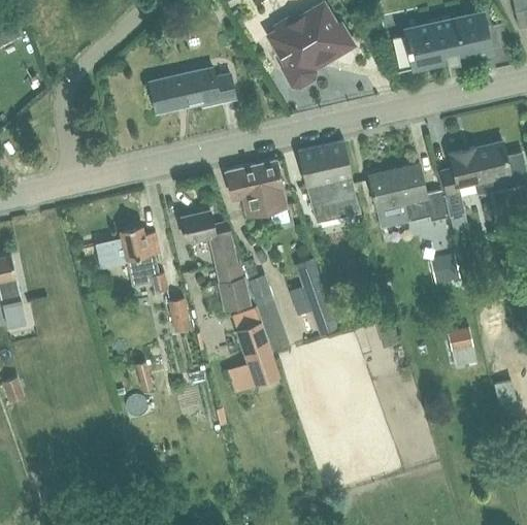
[(70,0),(39,0),(53,14),(70,0)]
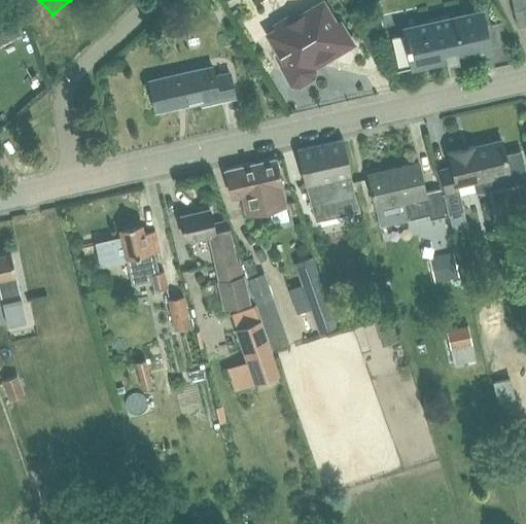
[(525,0),(512,0),(517,23),(525,21),(525,0)]
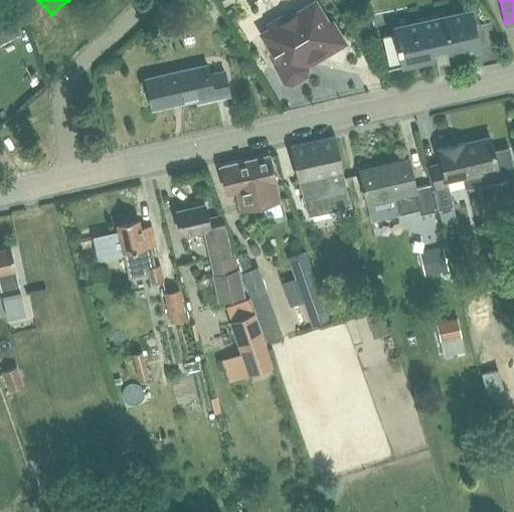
[(316,4),(291,19),(289,16),(269,27),(271,31),(262,36),(280,65),(278,70),(286,83),(293,86),(306,77),(307,70),(304,65),(321,55),(323,58),(345,45),(333,24),(329,26),(316,4)]
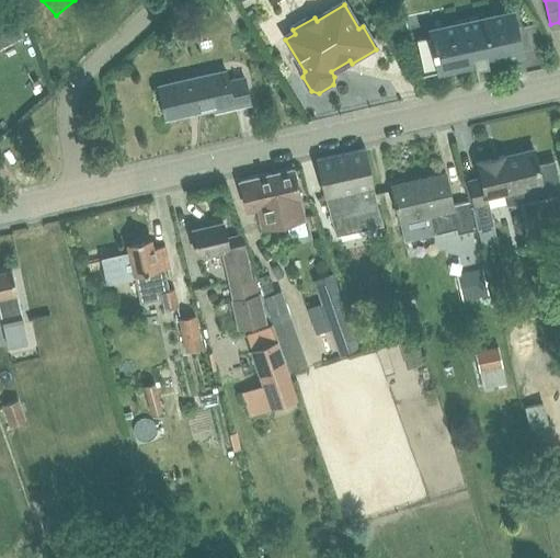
[(247,26),(238,13),(227,20),(235,33),(247,26)]
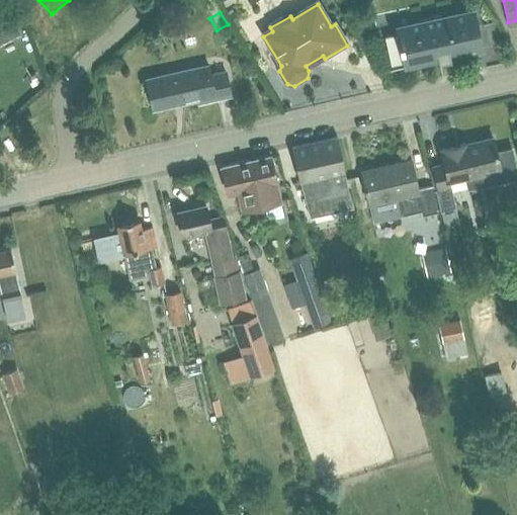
[(0,47),(22,36),(12,14),(0,20),(0,47)]
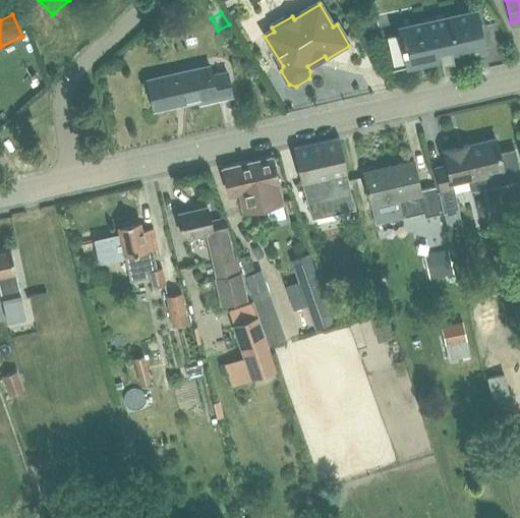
[(484,52),(476,14),(444,21),(443,16),(423,21),(424,25),(400,31),(405,52),(392,54),(395,70),(392,70),(393,72),(442,61),(442,65),(444,65),(444,63),(452,61),(453,63),(454,62),(453,59),(484,52)]
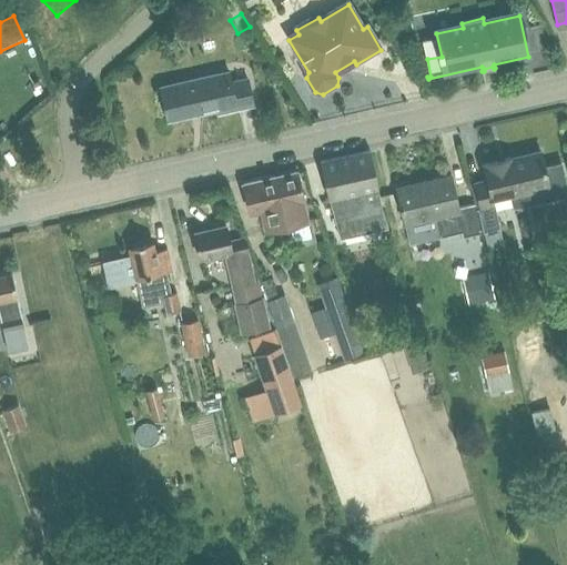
[(230,74),(161,90),(169,122),(218,111),(219,115),(254,108),(247,81),(232,86),(230,74)]
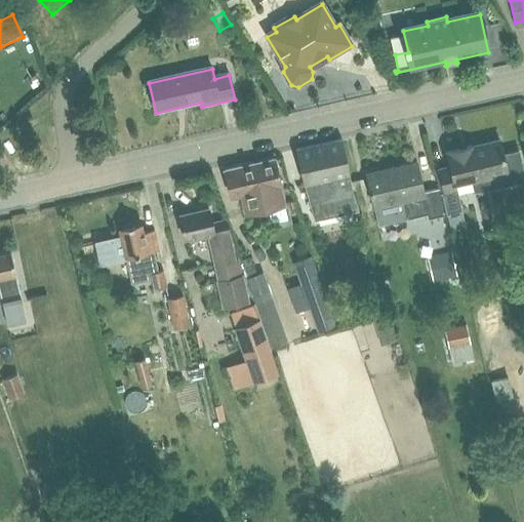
[(354,197),(350,175),(343,142),(296,152),(304,187),(306,187),(315,222),(318,222),(352,214),(359,212),(354,197)]
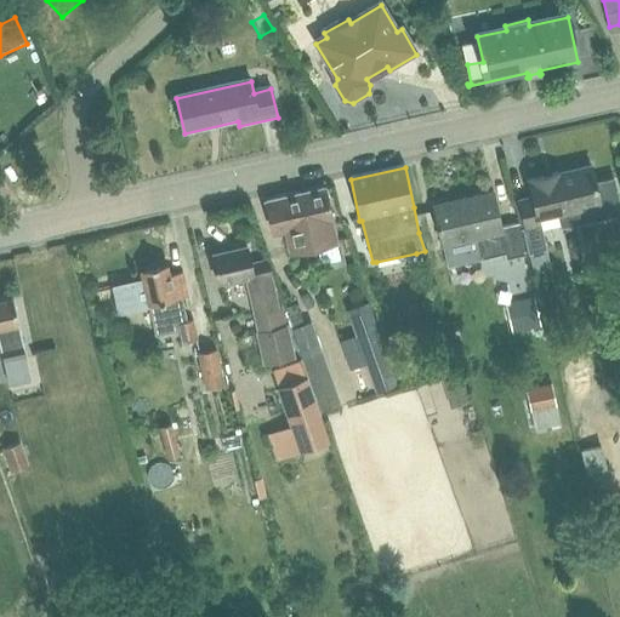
[(557,210),(562,229),(576,226),(574,212),(601,206),(604,205),(608,220),(619,216),(619,206),(614,182),(596,187),(592,169),(559,176),(559,175),(530,182),(534,199),(519,203),(525,226),(527,230),(524,230),(529,256),(547,252),(541,227),(539,213),(557,210)]
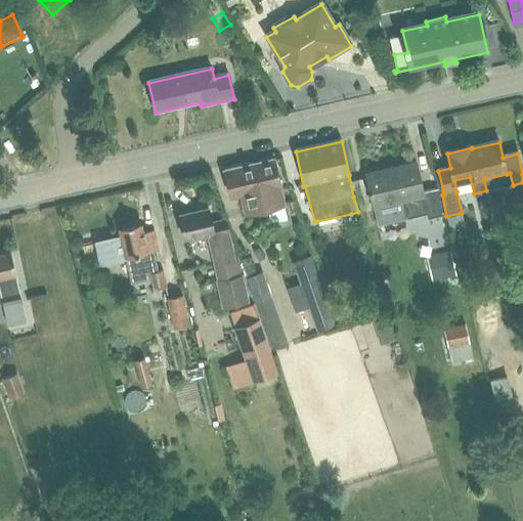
[(279,186),(278,181),(274,161),(225,172),(231,200),(241,198),(244,216),(285,208),(279,186)]
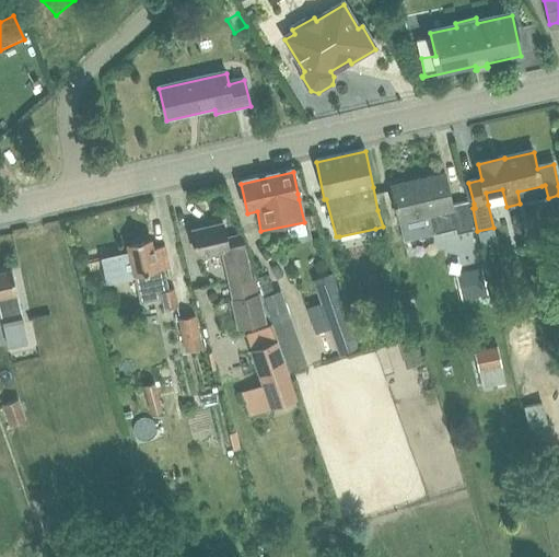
[(393,192),(397,212),(400,225),(430,219),(434,235),(456,230),(457,235),(475,231),(469,204),(452,208),(445,175),(417,182),(418,186),(393,192)]
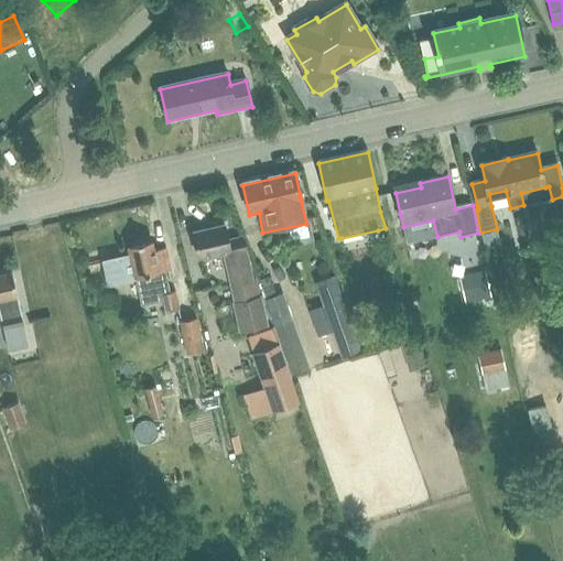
[(201,259),(206,262),(218,260),(222,255),(225,254),(228,270),(234,269),(238,288),(231,289),(240,333),(268,326),(258,282),(253,283),(244,239),(228,243),(225,226),(193,234),(198,259),(201,259)]
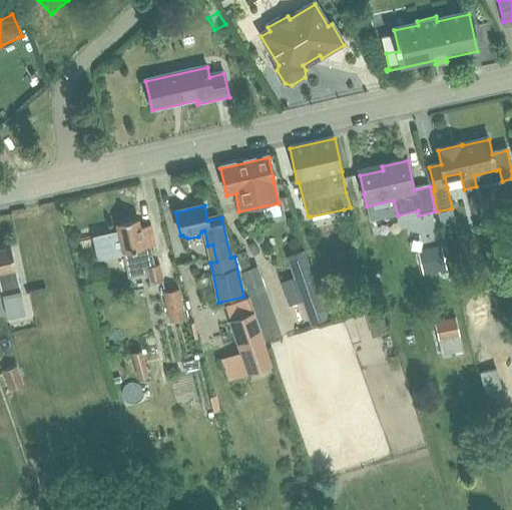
[(138,220),(117,225),(123,253),(129,279),(149,275),(152,287),(164,284),(160,266),(155,268),(151,247),(155,246),(151,226),(140,228),(138,220)]
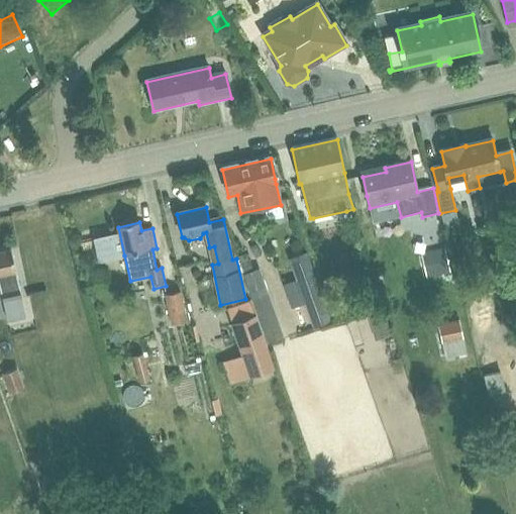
[(0,252),(0,287),(6,315),(24,312),(19,291),(20,291),(15,270),(11,250),(0,252)]
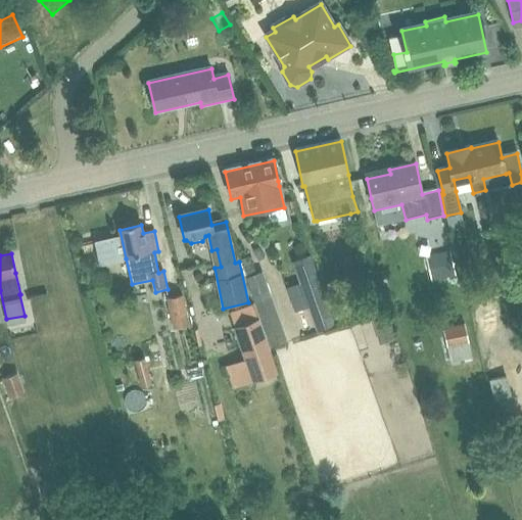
[(449,253),(422,261),(428,284),(456,277),(449,253)]
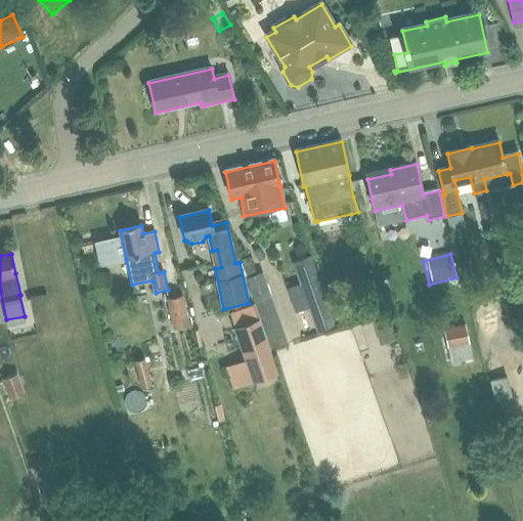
[(253,265),(244,268),(247,278),(257,275),(253,265)]
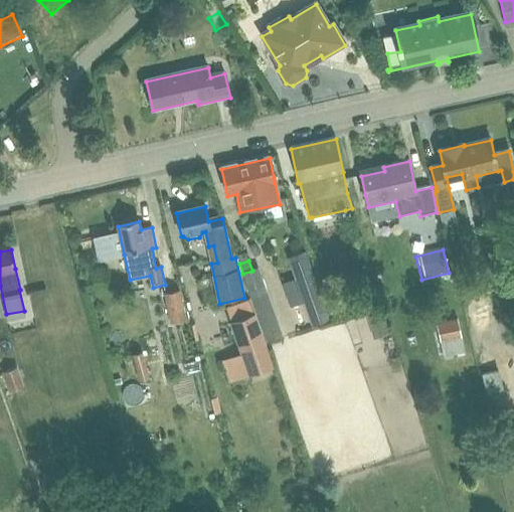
[(242,274),(241,274),(251,301),(269,294),(260,268),(252,271),(242,274)]
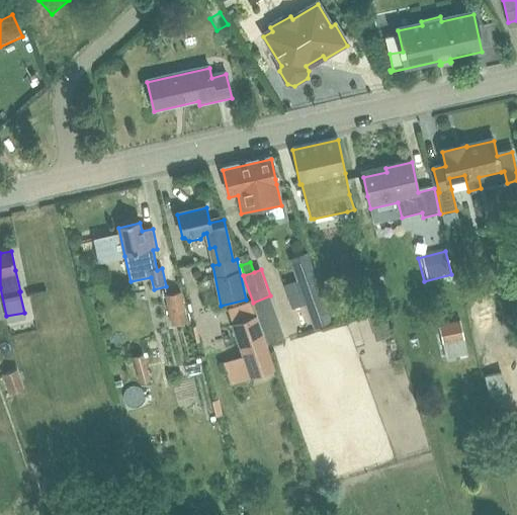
[(306,283),(318,316),(330,312),(318,279),(306,283)]
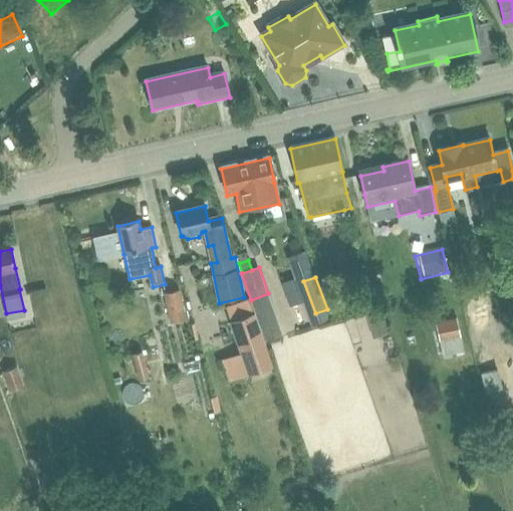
[(165,294),(171,324),(186,321),(180,291),(165,294)]
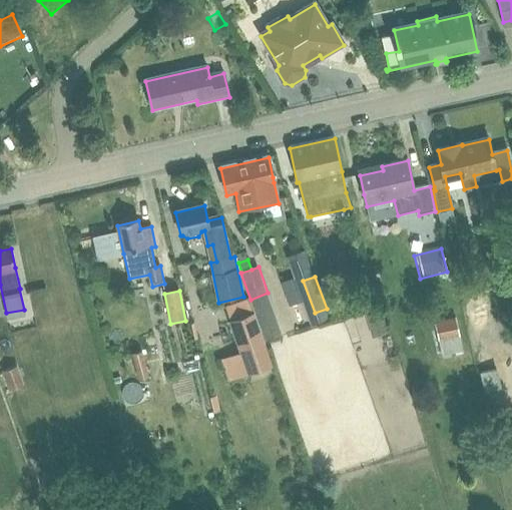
[(250,300),(254,313),(265,343),(283,336),(268,293),(250,300)]
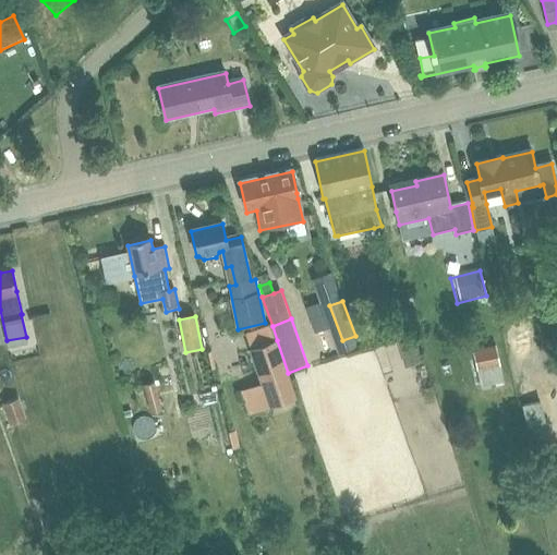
[(386,334),(394,359),(411,353),(403,328),(386,334)]
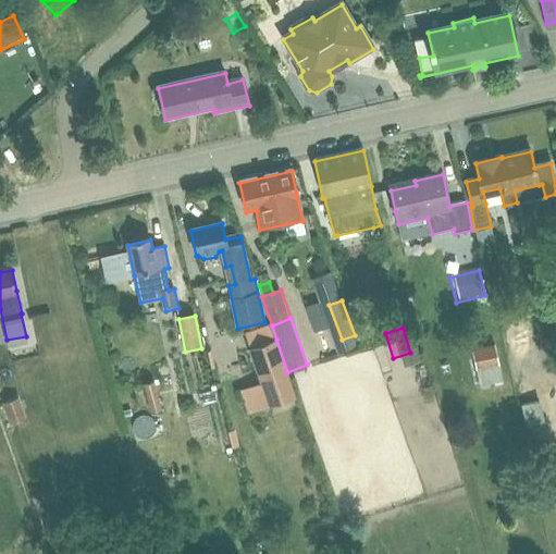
[(296,398),(287,372),(276,340),(248,349),(269,408),(296,398)]
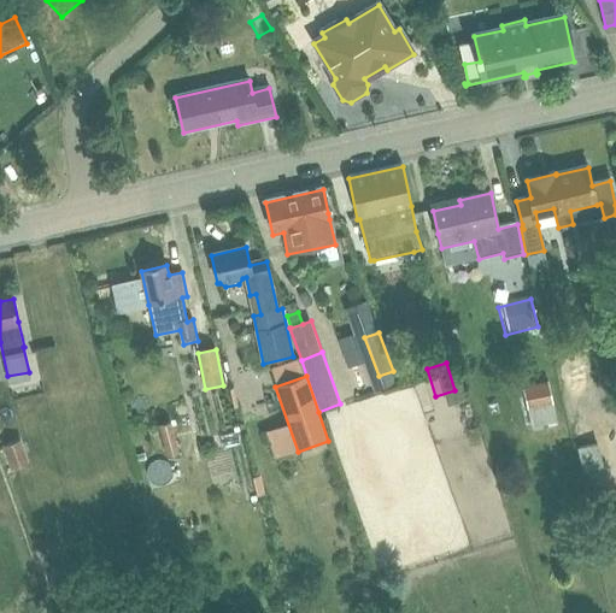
[(523,388),(532,430),(558,425),(549,383),(523,388)]
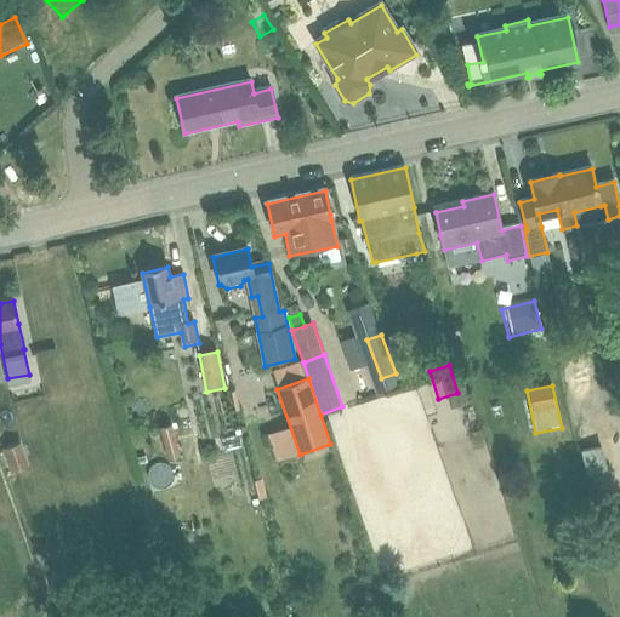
[(188,411),(177,413),(180,423),(189,421),(188,411)]
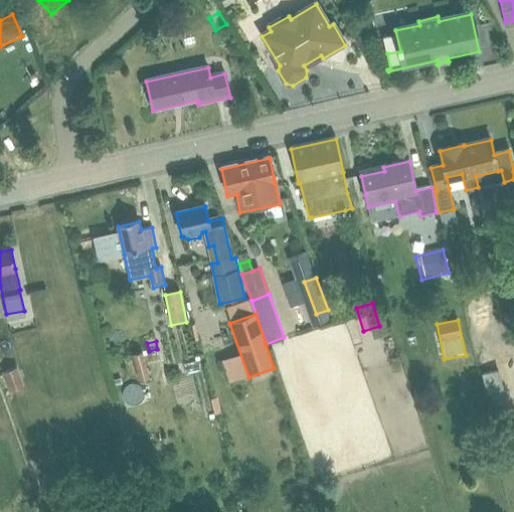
[(211,351),(219,373),(236,367),(228,345),(211,351)]
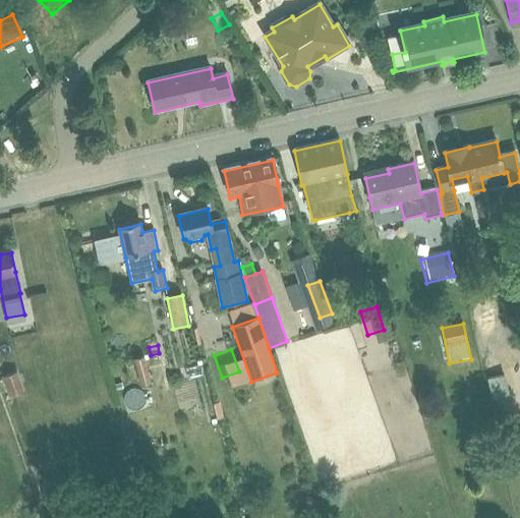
[(134,360),(141,388),(153,385),(145,357),(134,360)]
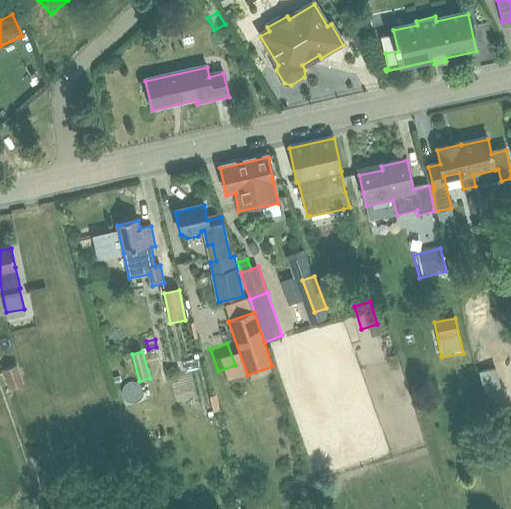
[(472,387),(490,382),(485,359),(466,363),(472,387)]
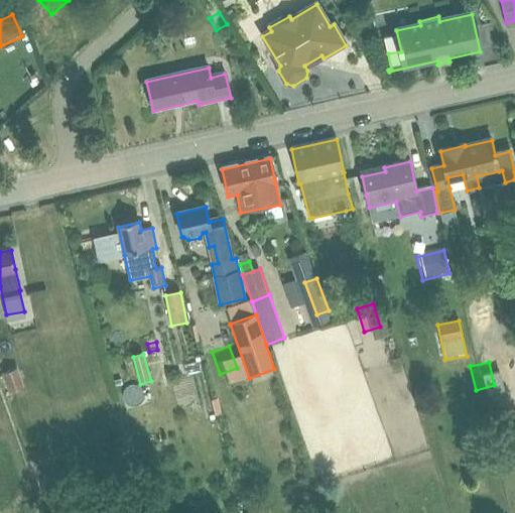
[(17,370),(3,375),(9,395),(24,390),(17,370)]
